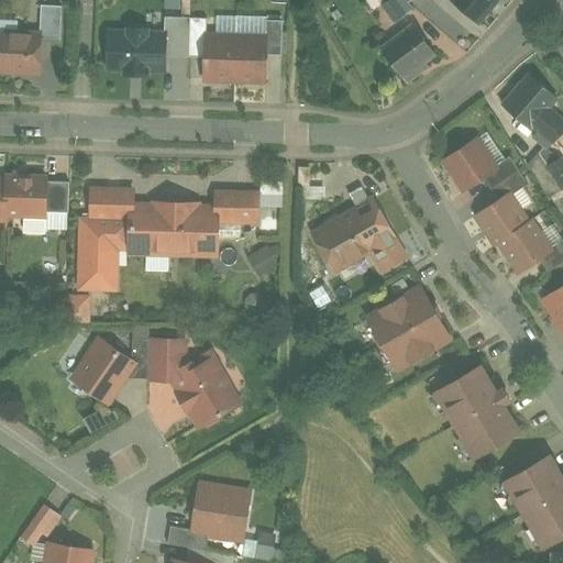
[(382,0),(383,0),(393,17),(408,7),(404,0),(382,0)]
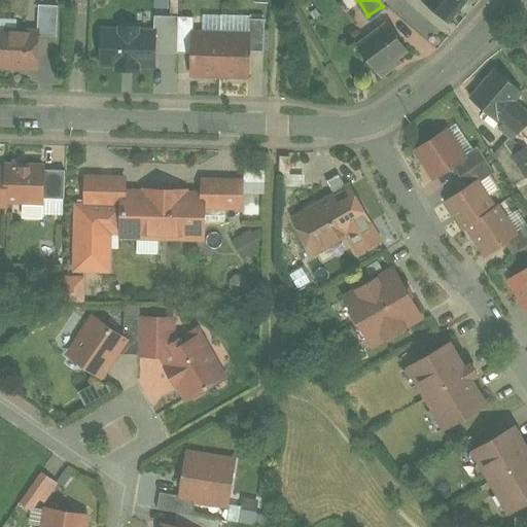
[(461,0),(424,0),(444,19),(461,0)]
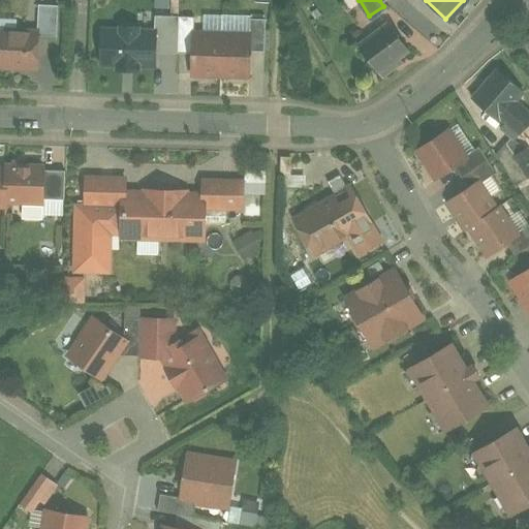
[(35,28),(35,34),(55,35),(56,4),(36,4),(35,28)]
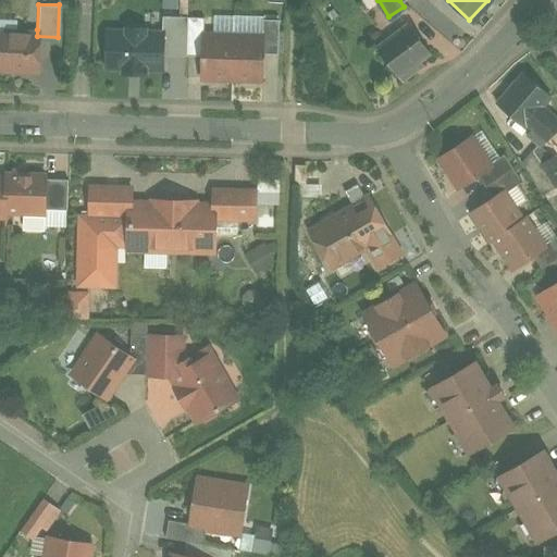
[(162,15),(162,27),(162,57),(185,57),(185,50),(186,15),(162,15)]
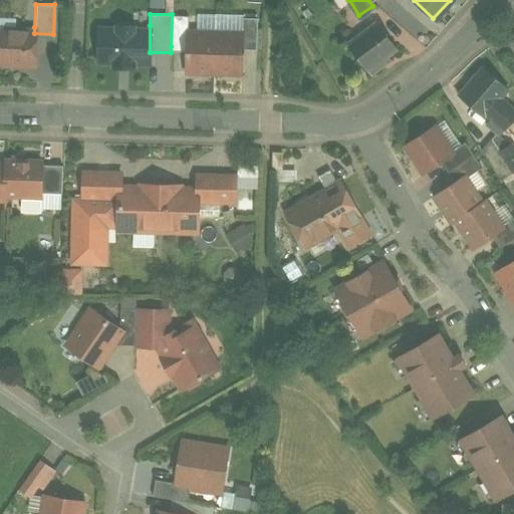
[(172,14),(171,46),(188,47),(188,29),(188,14),(172,14)]
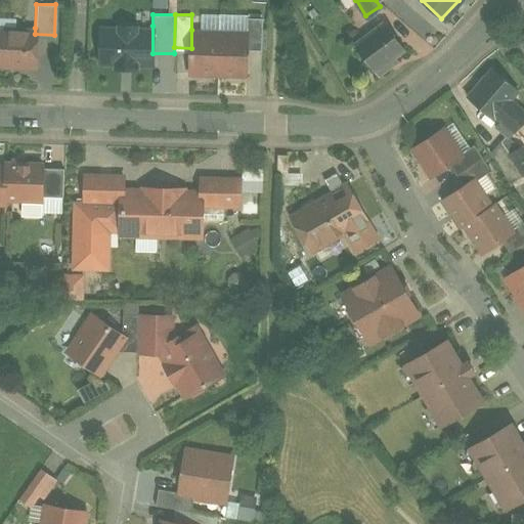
[(247,31),(247,49),(261,49),(262,16),(248,16),(247,31)]
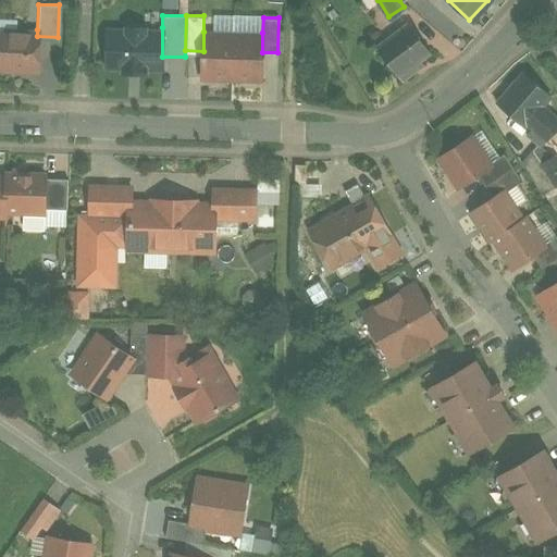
[(406,22),(374,46),(401,82),(415,71),(411,66),(430,53),(406,22)]
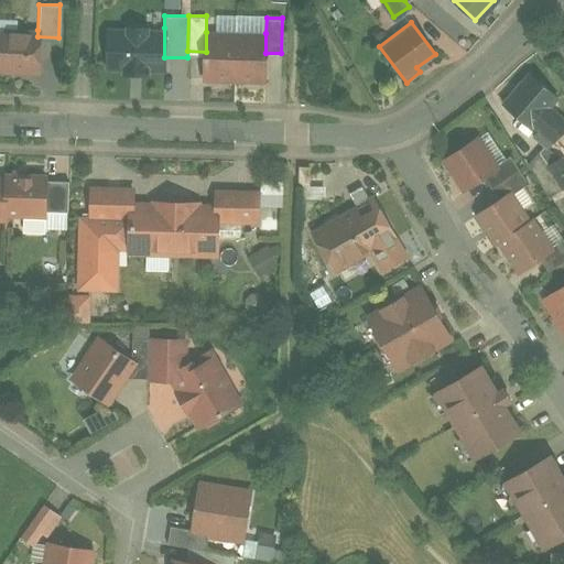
[(126,26),(108,25),(107,67),(122,67),(122,73),(148,74),(148,68),(163,68),(164,57),(164,28),(150,26),(150,24),(126,23),(126,26)]
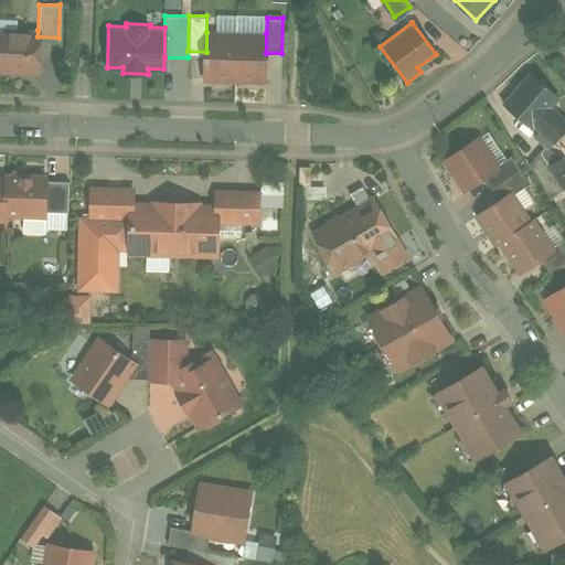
[(0,28),(0,73),(36,74),(38,36),(38,30),(0,28)]
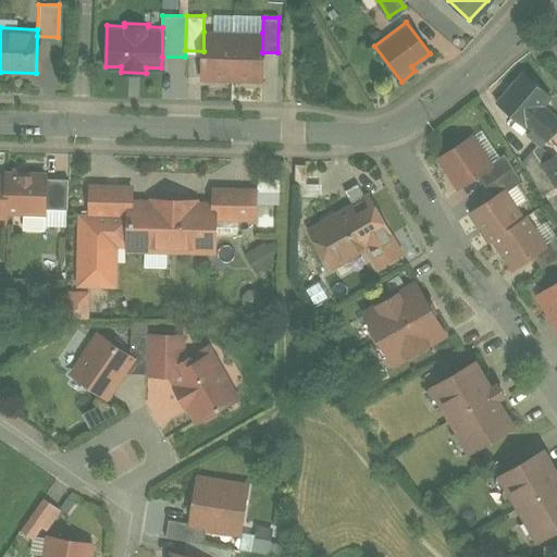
[(262,33),(203,32),(203,51),(202,81),(261,82),(262,52),(262,33)]
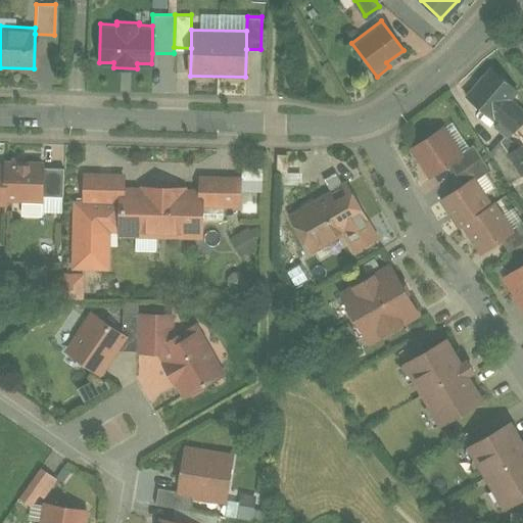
[(491,65),(465,96),(488,116),(490,114),(498,122),(495,125),(508,135),(522,117),(522,105),(514,97),(520,90),(491,65)]
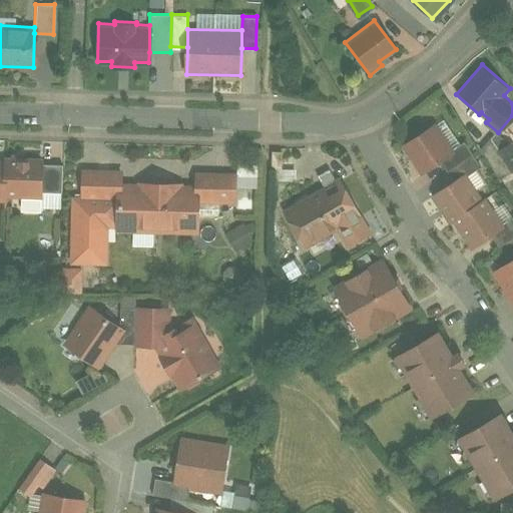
[(435,124),(401,144),(418,173),(439,160),(452,152),(450,149),(435,124)]
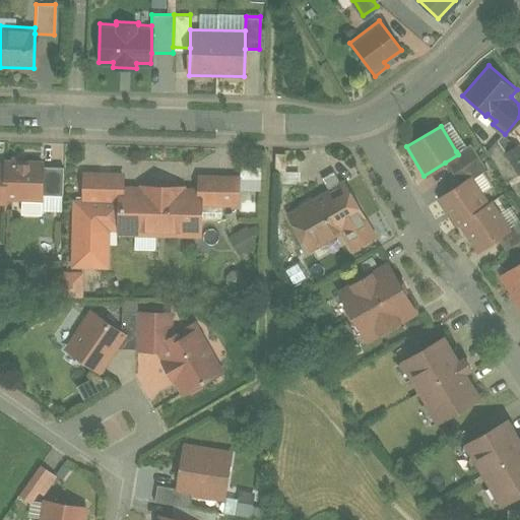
[(500,142),(486,150),(505,180),(519,170),(519,146),(517,142),(505,149),(500,142)]
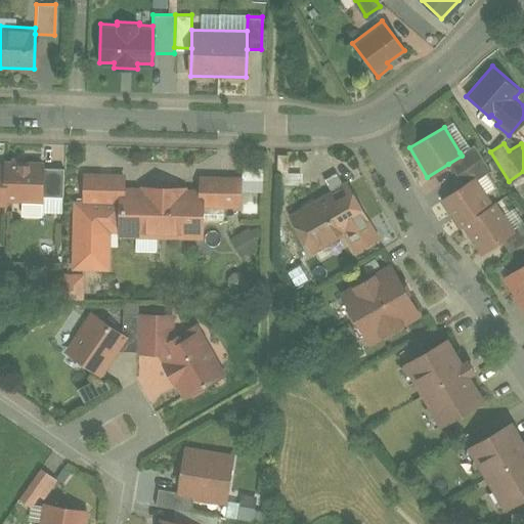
[(462,156),(448,164),(454,173),(480,158),(472,144),(460,153),(462,156)]
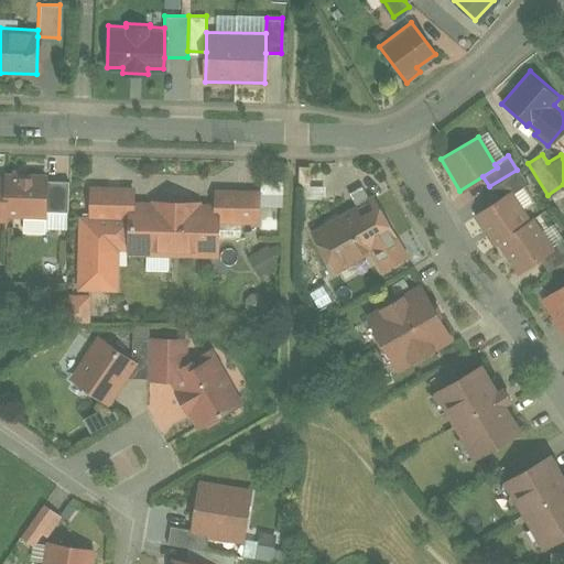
[(525,184),(517,170),(489,186),(498,201),(511,192),(525,184)]
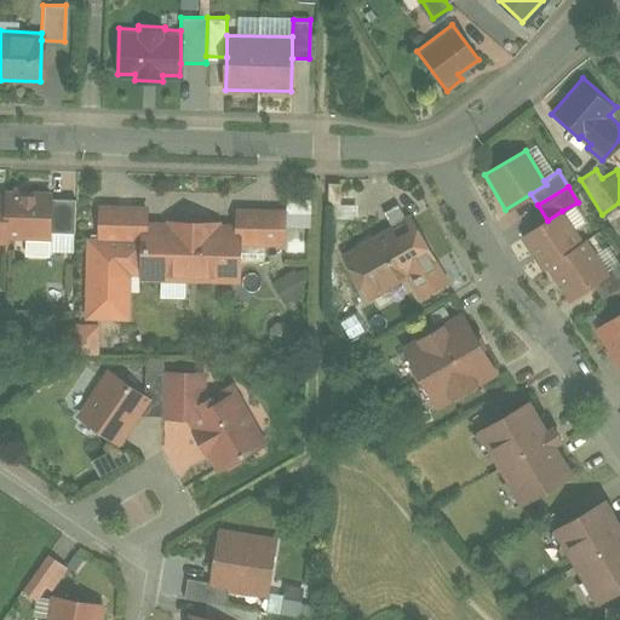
[(0,241),(6,241),(6,237),(24,237),(24,256),(50,256),(50,251),(51,197),(51,190),(4,189),(4,194),(0,193),(0,241)]
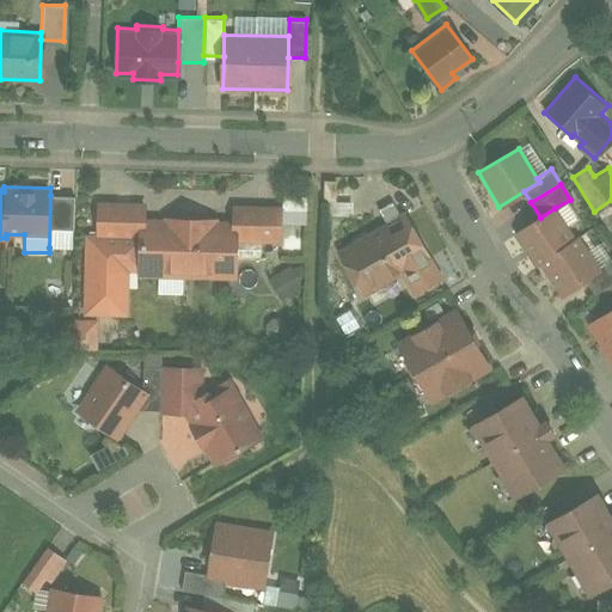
[(72,196),(50,195),(49,248),(72,248),(72,196)]
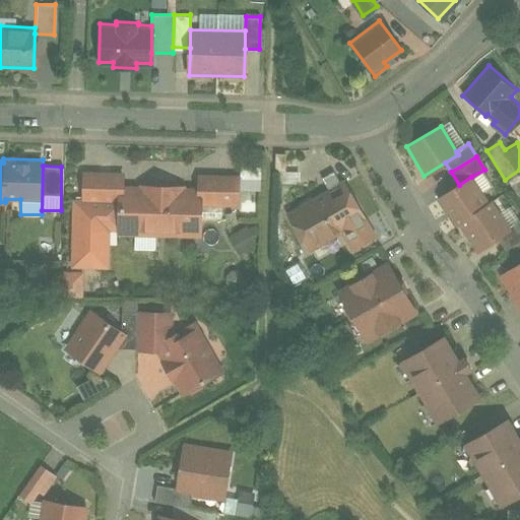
[(82,171),(82,229),(118,229),(118,235),(201,236),(201,205),(238,205),(238,174),(198,174),(198,187),(186,187),(186,184),(137,183),(137,186),(123,186),(124,172),(82,171)]
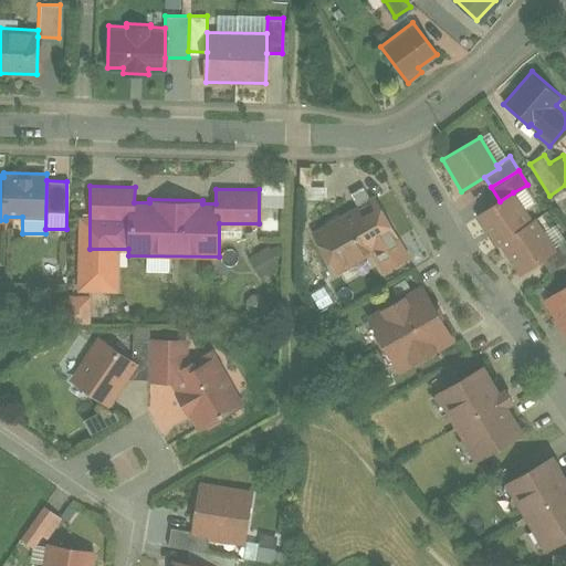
[(349,195),(355,206),(371,234),(386,226),(364,186),(349,195)]
